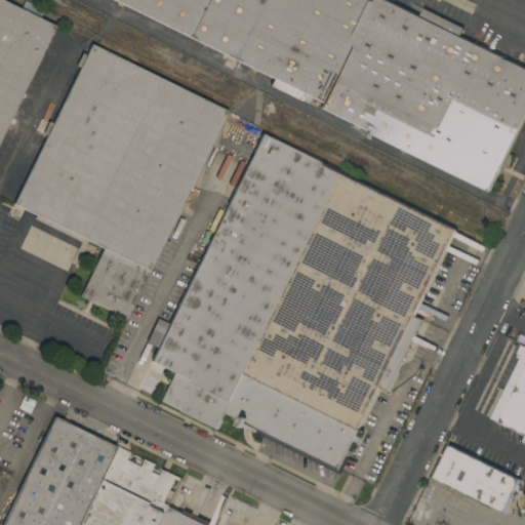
[(0,137),(0,0),(2,0),(54,26),(0,137)]
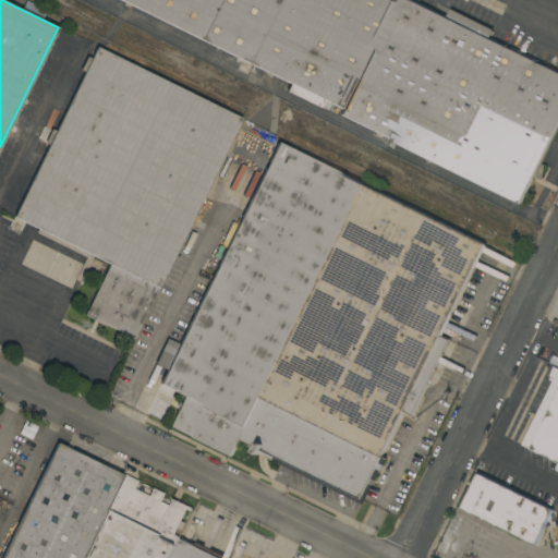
[(123,0),(287,82),(283,91),(317,108),(318,106),(326,110),(329,104),(341,109),(339,113),(518,204),(557,123),(557,74),(410,0),(123,0)]
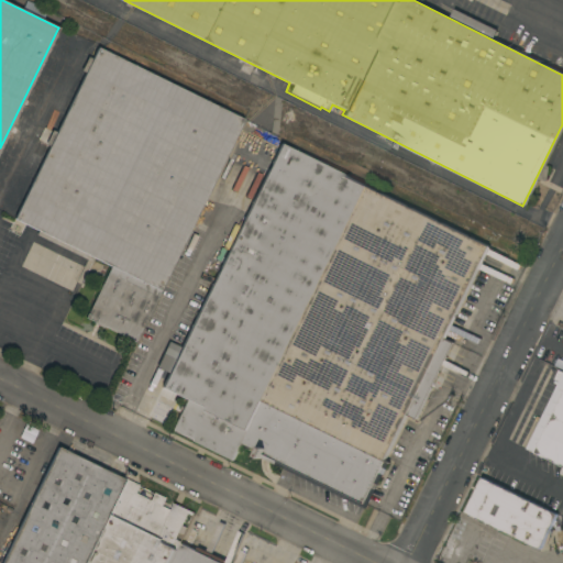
[(20,206),(17,205),(20,197),(23,199),(50,145),(45,143),(52,130),(56,132),(85,73),(80,70),(87,56),(91,58),(98,47),(243,119),(134,342),(103,326),(102,328),(92,322),(94,321),(85,317),(110,266),(92,257),(90,262),(35,234),(37,230),(13,218),(20,206)]
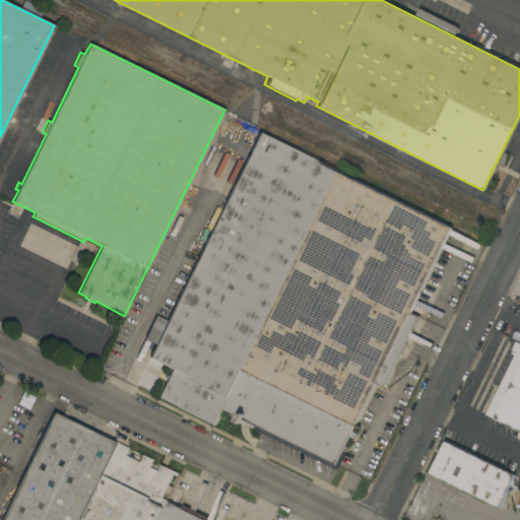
[(155,345),(144,339),(155,315),(167,321),(259,132),(452,226),(410,312),(418,316),(385,386),(376,382),(354,426),(359,427),(338,469),(254,428),(253,430),(241,424),(240,425),(237,424),(240,416),(223,408),(215,425),(158,396),(166,382),(160,379),(165,371),(170,374),(173,369),(149,358),(155,345)]
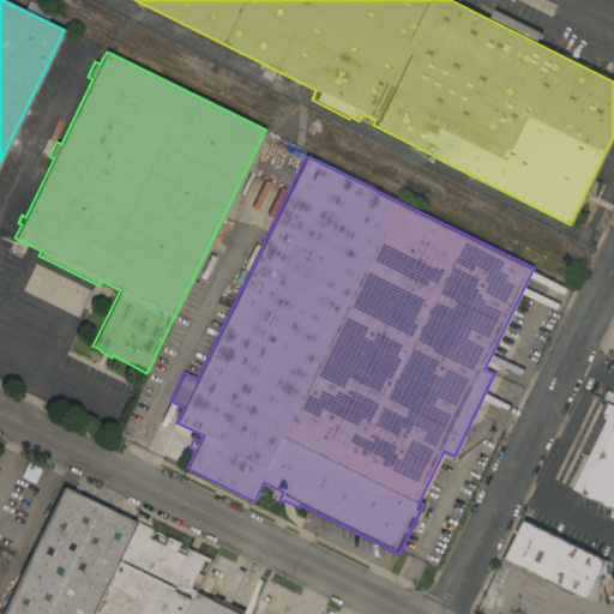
[(613,408),(613,518),(611,517),(613,510),(613,507),(575,488),(613,408)]
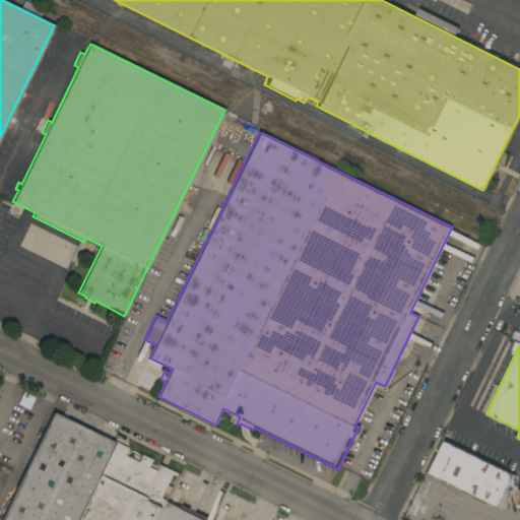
[(127,449),(124,455),(138,461),(141,454),(152,460),(148,467),(155,471),(159,463),(180,473),(179,475),(175,473),(163,498),(167,500),(156,519),(0,519),(53,412),(127,449)]
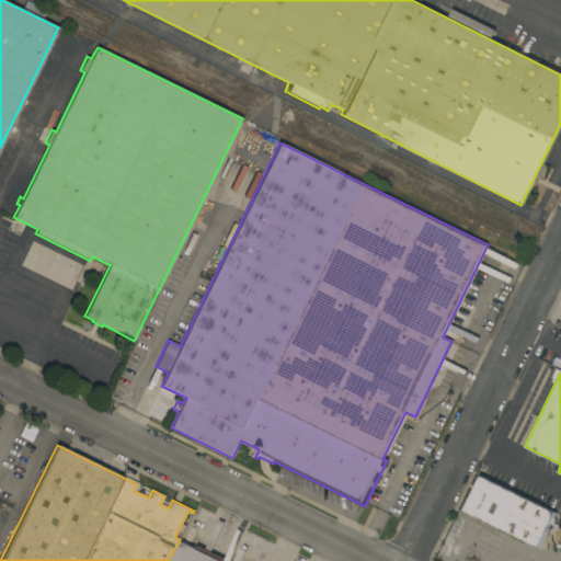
[(464,511),(481,476),(556,513),(540,546),(538,547),(464,511)]
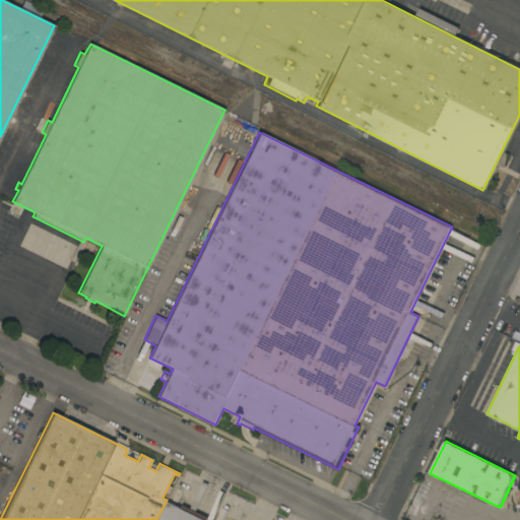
[(181,508),(183,505),(210,518),(209,519),(159,519),(169,502),(181,508)]
